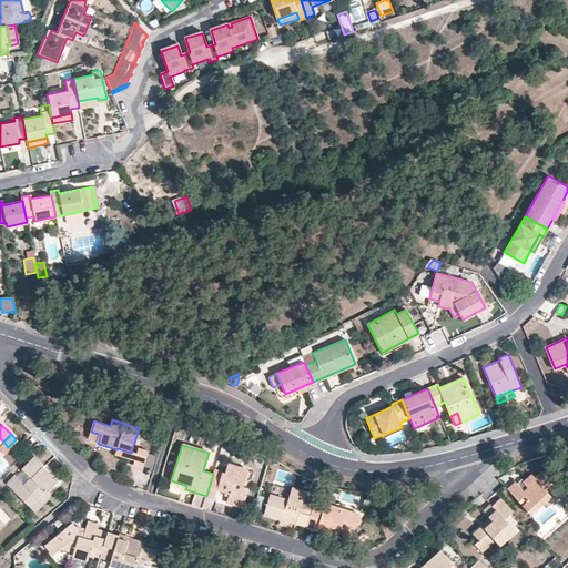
[(129,459),(131,453),(118,448),(117,449),(115,455),(129,459)]
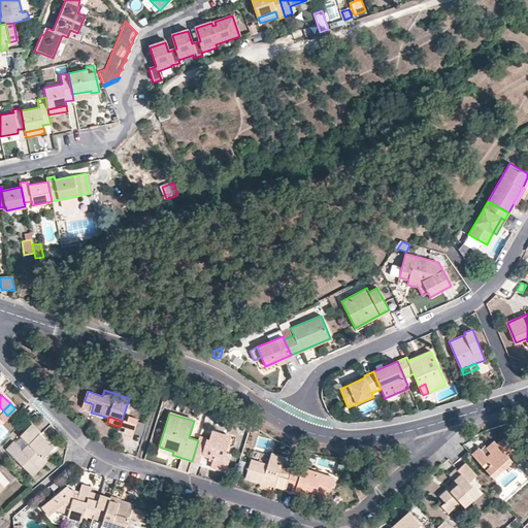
[(137,420),(128,418),(123,433),(132,436),(137,420)]
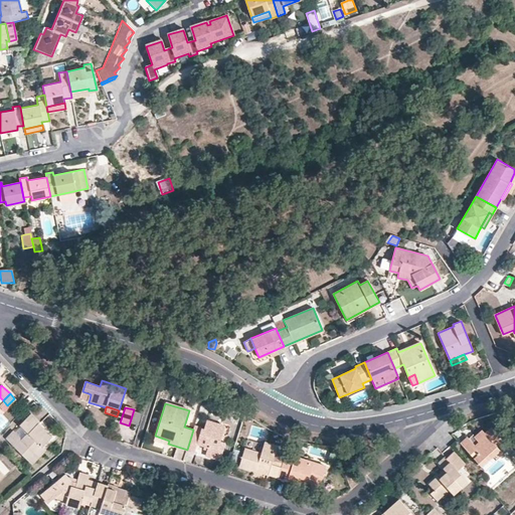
[(18,437),(14,433),(13,432),(6,439),(31,463),(37,457),(31,451),(38,444),(41,447),(51,438),(37,423),(38,421),(30,413),(19,424),(20,426),(27,433),(20,440),(17,438),(18,437)]
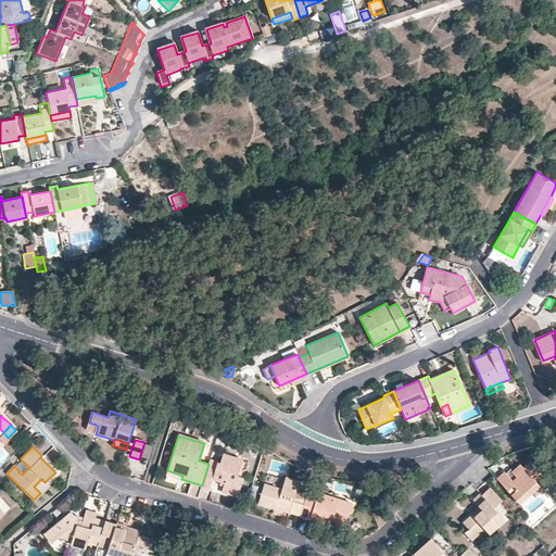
[(209,464),(202,485),(210,488),(212,479),(224,483),(223,488),(238,492),(243,478),(237,476),(242,459),(223,454),(220,463),(210,459),(209,464)]
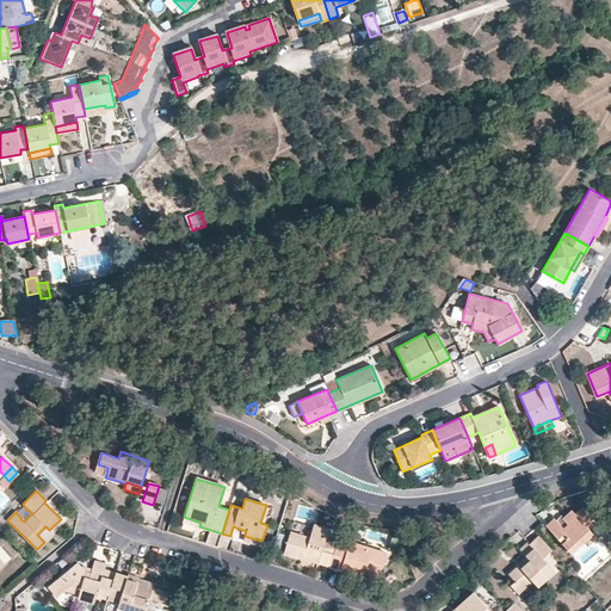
[(24,506),(17,513),(22,518),(20,519),(24,522),(32,513),(24,506)]
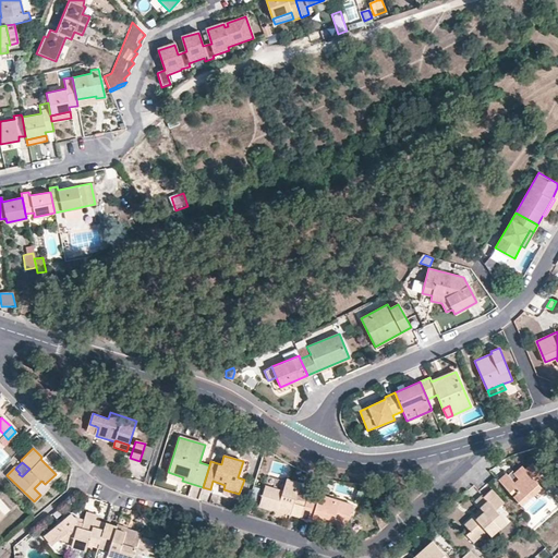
[(506,473),(498,480),(525,509),(536,499),(533,495),(541,487),(537,483),(544,476),(531,463),(524,469),(521,465),(513,473),(519,478),(514,482),(506,473)]
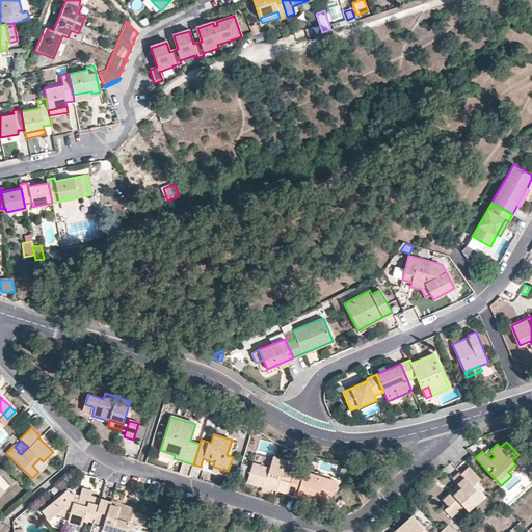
[(289,458),(291,451),(290,451),(287,449),(286,448),(283,457),(289,458)]
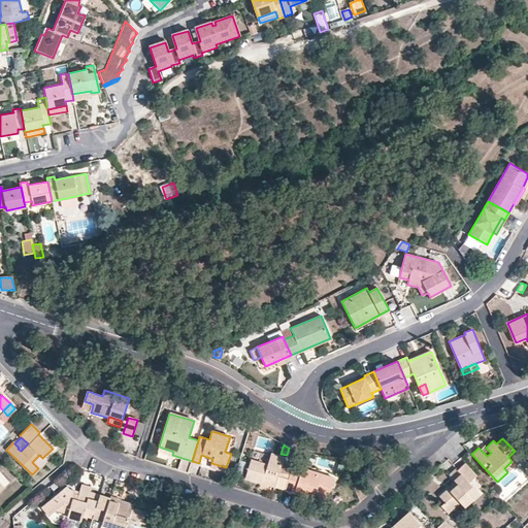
[(158,451),(172,455),(173,452),(159,447),(158,451)]
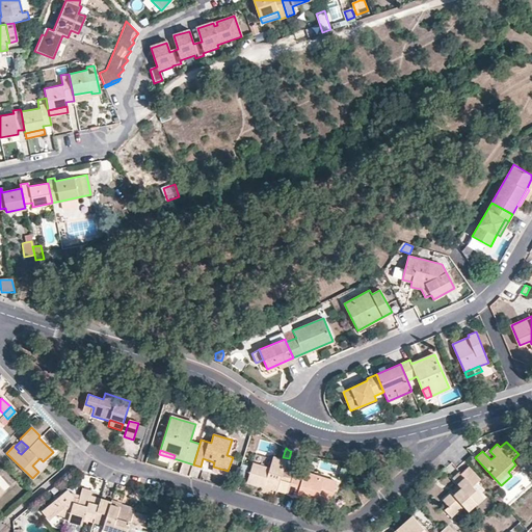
[(254,462),(265,464),(267,457),(256,454),(254,462)]
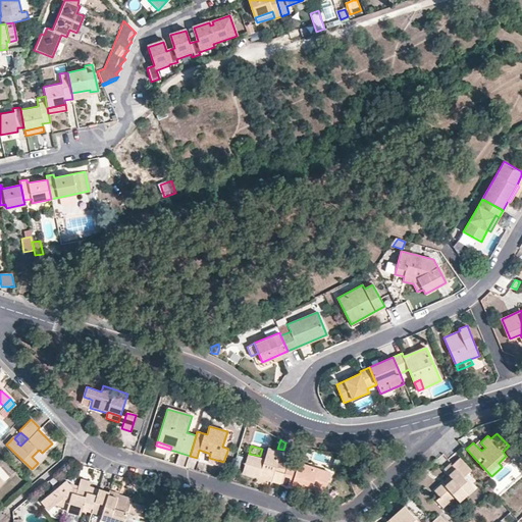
[(242,472),(280,484),(290,459),(291,455),(267,449),(264,460),(248,454),(242,472)]
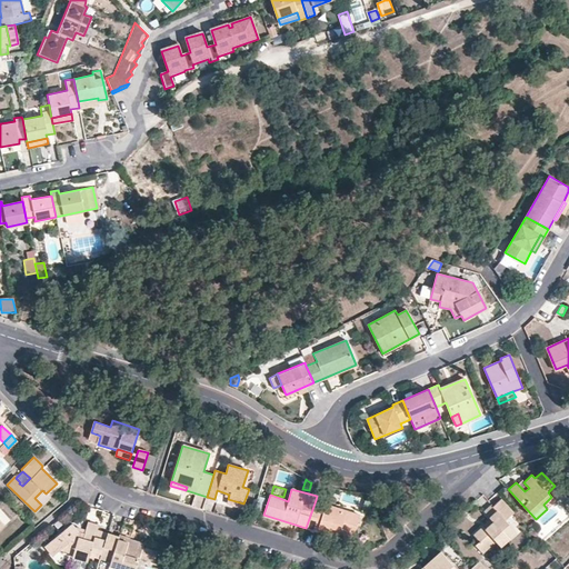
[(35,498),(41,505),(50,497),(46,493),(42,490),(35,498)]
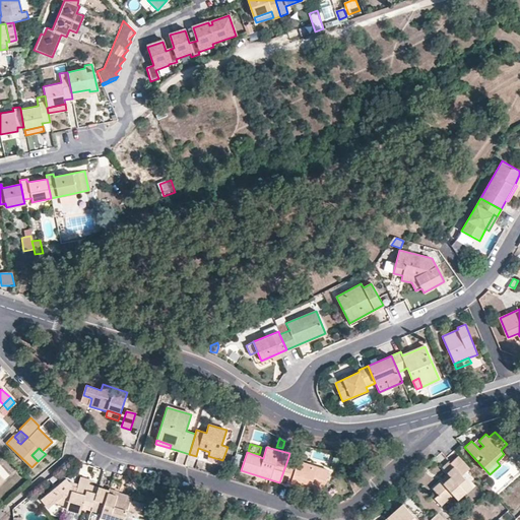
[(176,462),(183,464),(186,455),(179,452),(176,462)]
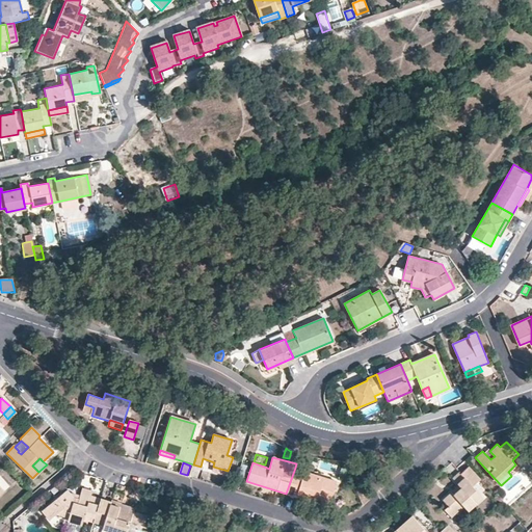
[(228,471),(213,467),(212,471),(227,475),(228,471)]
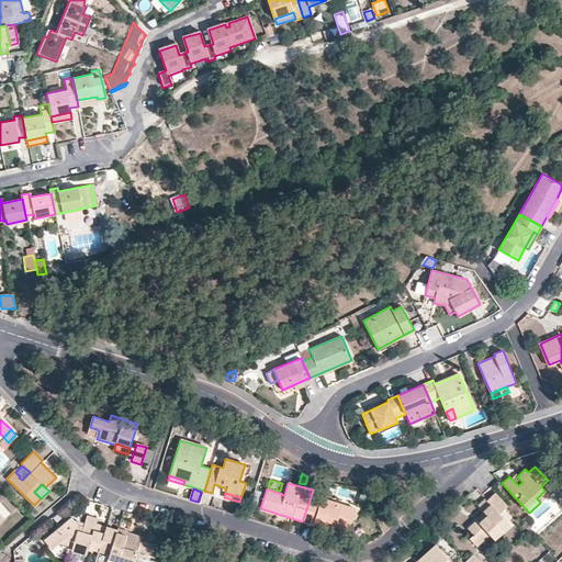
[(498,513),(507,506),(495,493),(486,499),(498,513)]
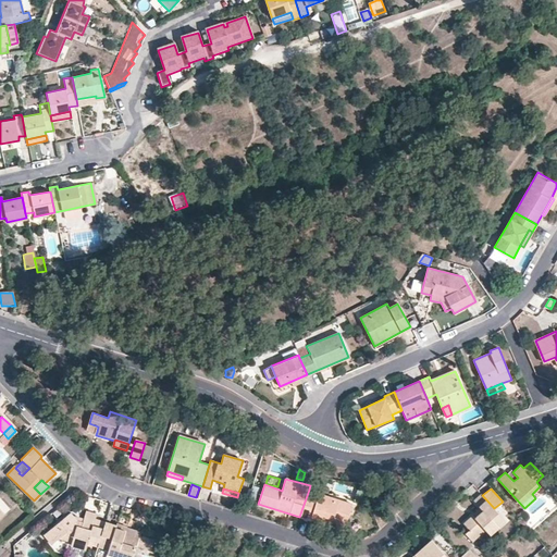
[(309,490),(299,517),(310,521),(310,519),(312,516),(332,522),(344,527),(351,504),(309,490)]
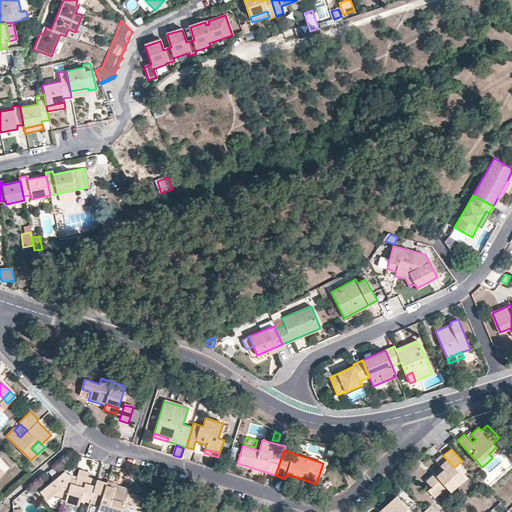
[(464,478),(454,467),(443,455),(442,454),(436,460),(442,466),(444,468),(436,475),(434,474),(425,482),(430,487),(427,490),(434,497),(446,486),(450,491),(464,478)]
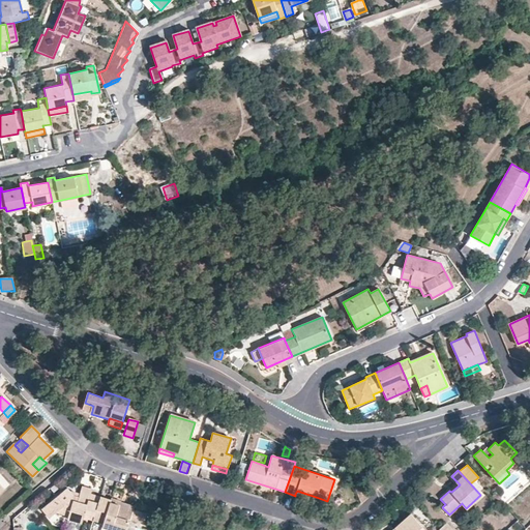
[(373,474),(365,481),(371,486),(378,478),(373,474)]
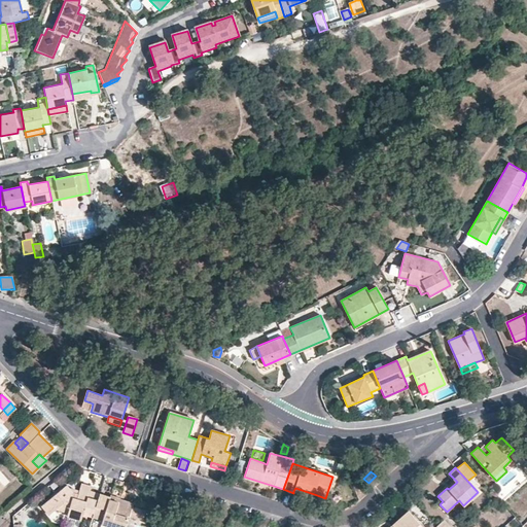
[(457,482),(455,480),(447,488),(449,489),(457,482)]
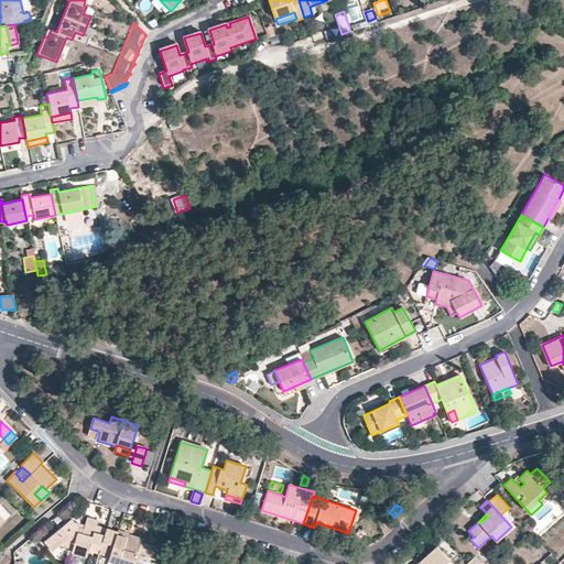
[(104,541),(107,529),(96,525),(97,521),(87,518),(84,529),(79,528),(72,519),(44,541),(53,551),(55,549),(60,545),(67,549),(74,550),(73,553),(87,557),(89,550),(90,545),(101,549),(104,541)]
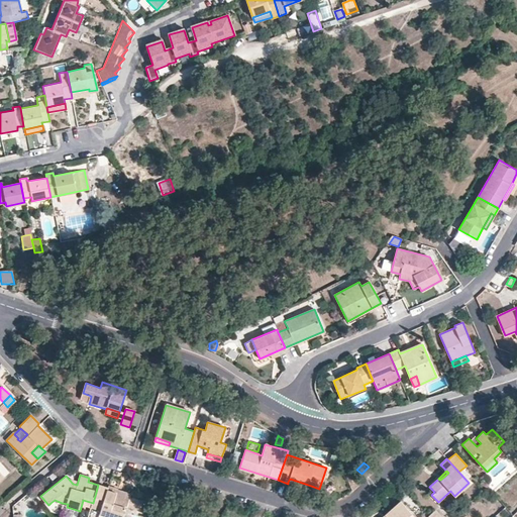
[(290,479),(288,482),(307,489),(308,485),(290,479)]
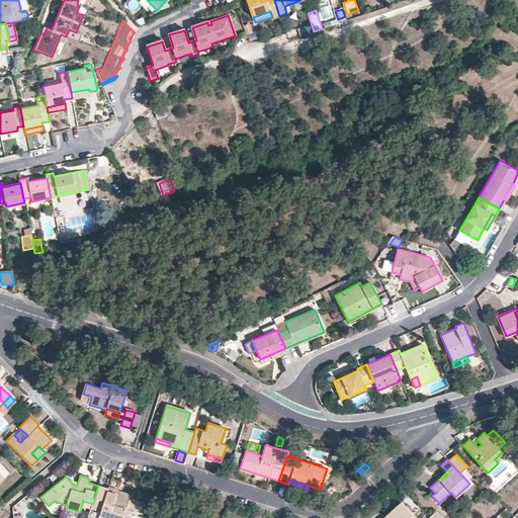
[(108,489),(98,486),(95,497),(104,500),(100,512),(119,517),(122,517),(126,508),(130,498),(116,494),(117,491),(118,490),(109,487),(108,489)]
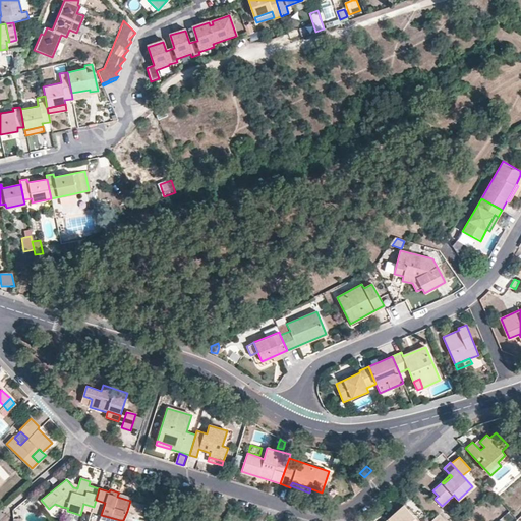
[(143,505),(130,501),(127,511),(140,515),(143,505)]
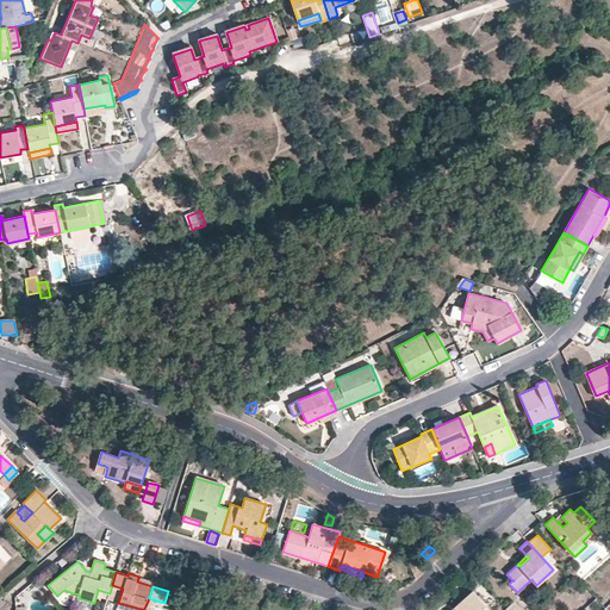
[(73,593),(64,590),(60,593),(62,596),(61,604),(66,605),(72,599),(73,593)]
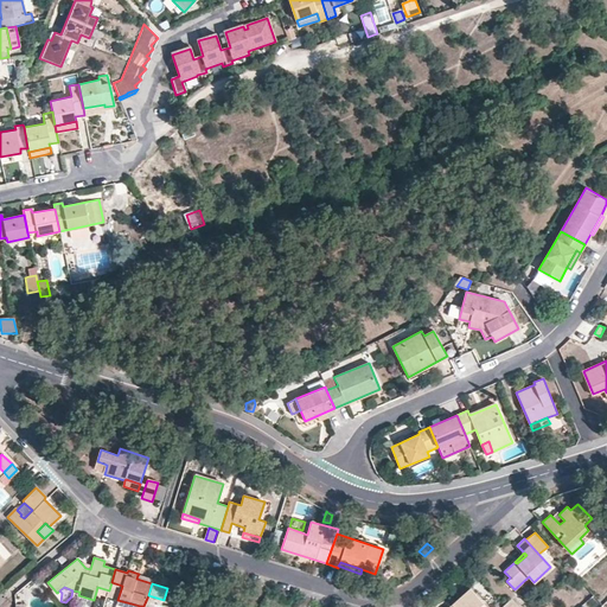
[(448,606),(485,606),(470,588),(448,606)]
